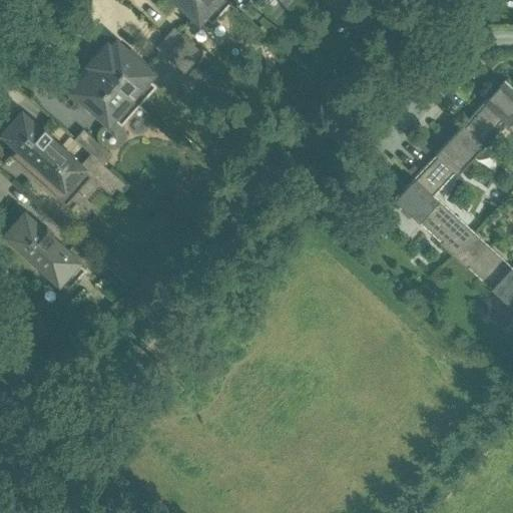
[(215,19),(229,4),(224,0),(177,0),(199,19),(206,11),(215,19)]
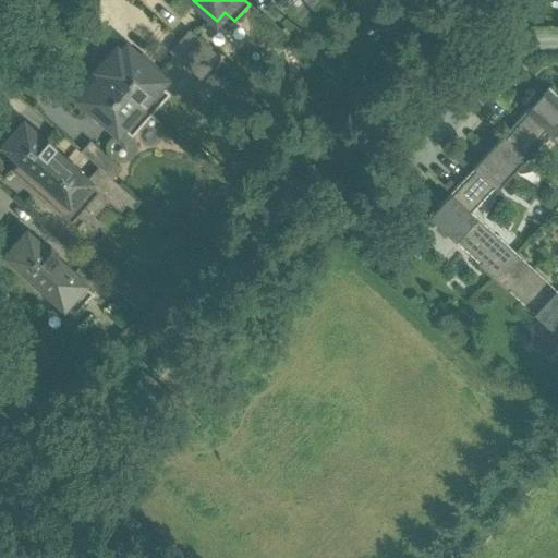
[(183,45),(209,68),(218,58),(192,35),(183,45)]
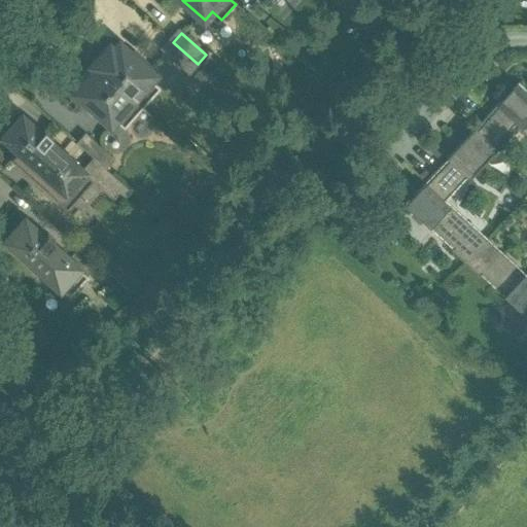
[(189,73),(198,64),(173,42),(165,51),(189,73)]
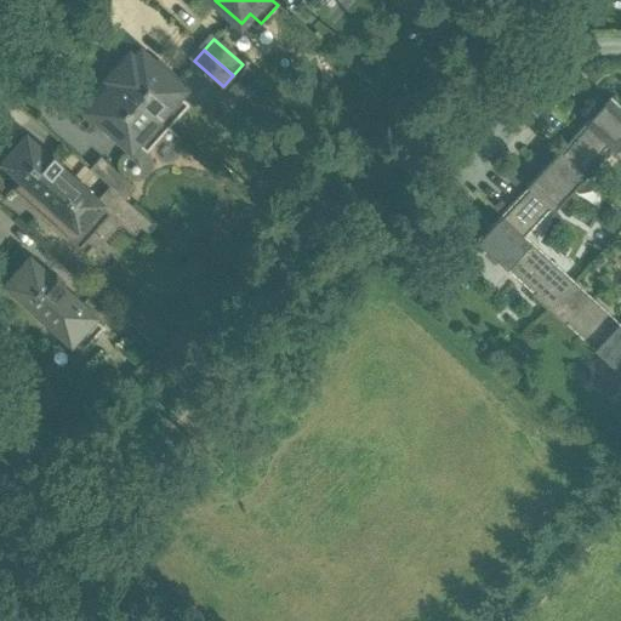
[(110,77),(167,127),(184,109),(174,100),(183,89),(141,52),(135,58),(130,55),(110,77)]
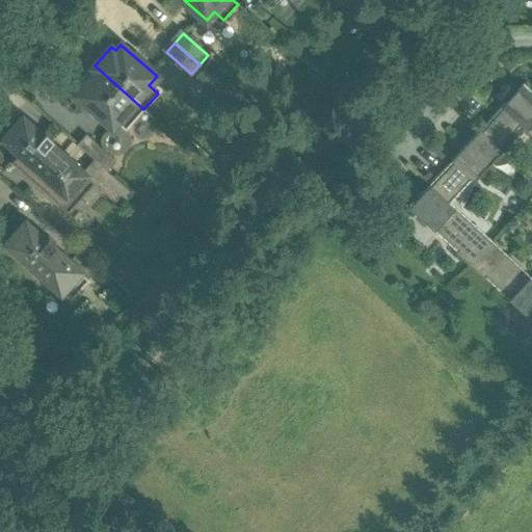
[(129,126),(143,109),(95,65),(79,82),(84,85),(77,94),(112,126),(120,117),(129,126)]
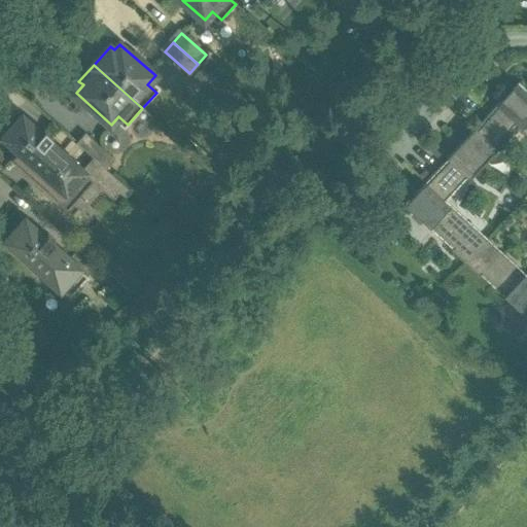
[(526,90),(519,82),(515,86),(514,85),(501,99),(502,100),(477,128),(476,127),(461,143),(484,164),(498,147),(496,145),(517,123),(526,132),(526,90)]
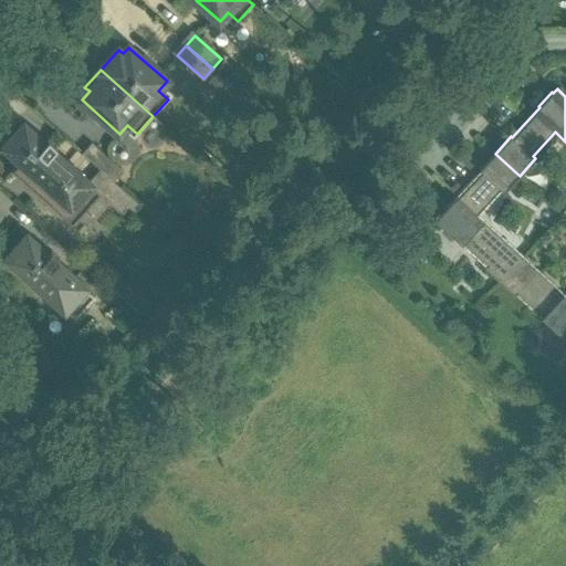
[(23,125),(4,147),(21,161),(12,171),(63,218),(72,208),(81,216),(104,191),(126,211),(132,207),(136,211),(140,206),(102,171),(90,185),(53,152),(56,147),(49,139),(44,144),(23,125)]
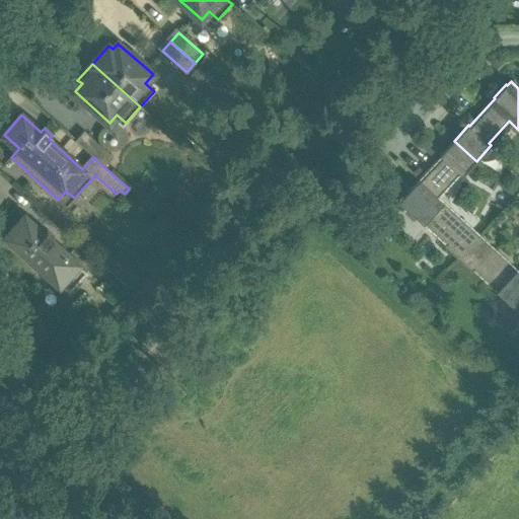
[(79,144),(93,157),(129,189),(103,165),(112,157),(87,135),(79,144)]
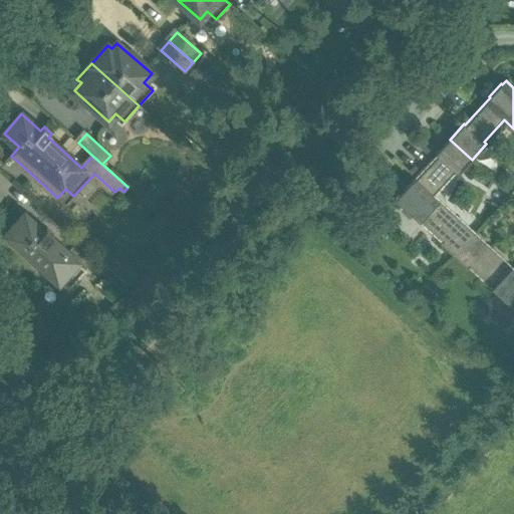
[(457,175),(472,160),(450,140),(436,155),(437,156),(412,183),(411,181),(399,195),(400,196),(396,201),(441,243),(440,244),(454,257),(476,233),(435,195),(455,173),(457,175)]
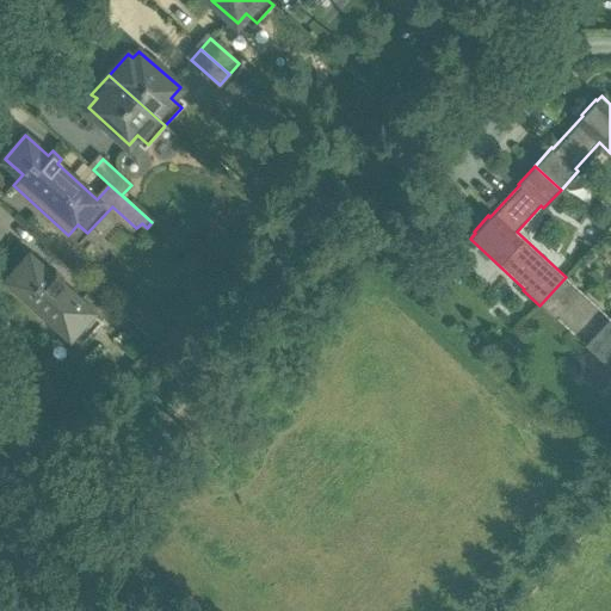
[(51,276),(30,257),(8,281),(19,289),(81,345),(102,322),(103,323),(103,322),(61,284),(65,279),(56,271),(51,276)]
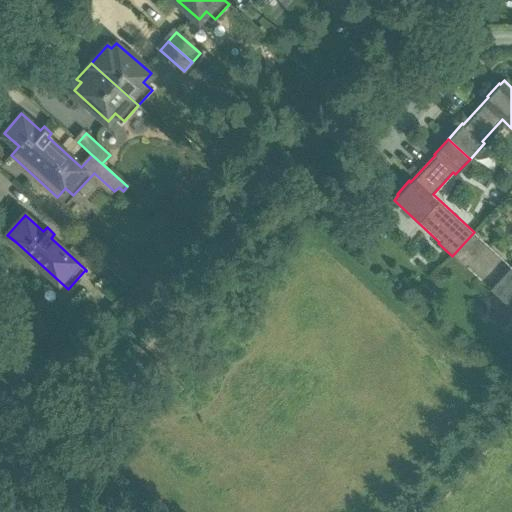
[(511,267),(474,232),(452,256),(466,269),(467,268),(511,309),(511,267)]
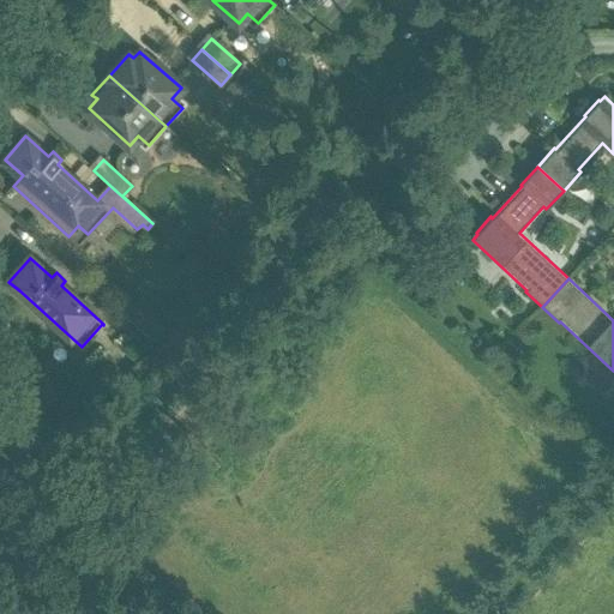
[(121,323),(126,318),(97,292),(88,302),(116,329),(121,323)]
